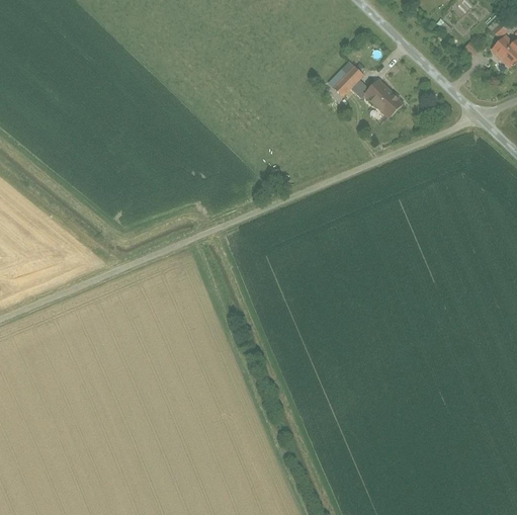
[(511,23),(502,13),(491,25),(500,34),(511,23)]
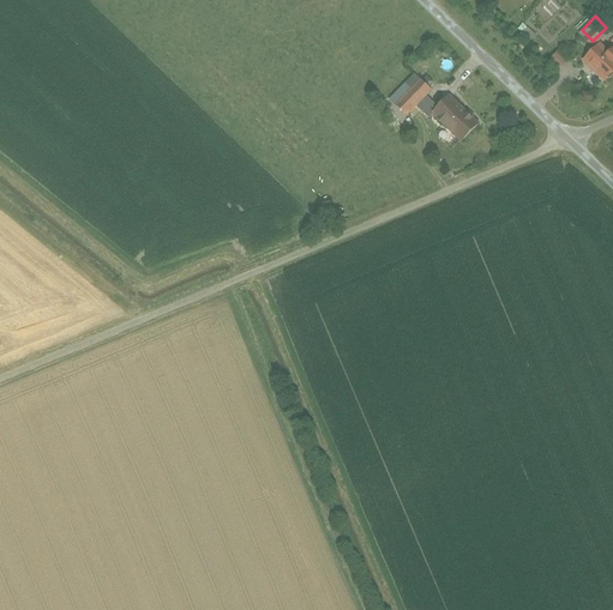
[(612,44),(611,48),(601,38),(583,56),(606,78),(612,70),(612,44)]
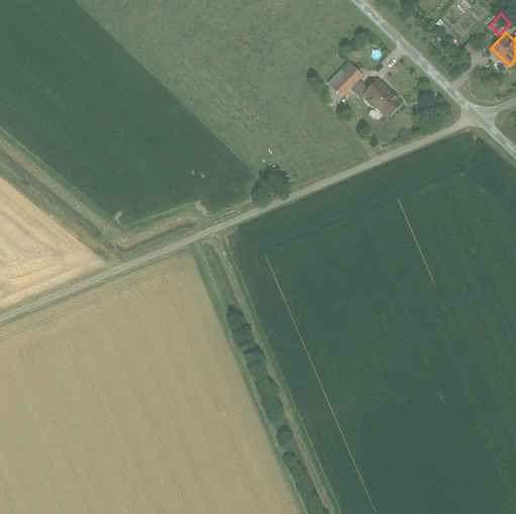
[(470,39),(461,47),(471,56),(478,47),(470,39)]
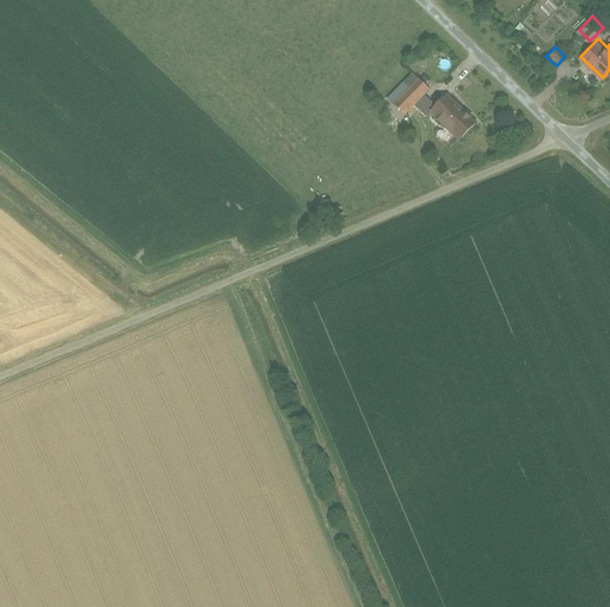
[(418,76),(393,101),(404,112),(424,93),(429,88),(418,76)]
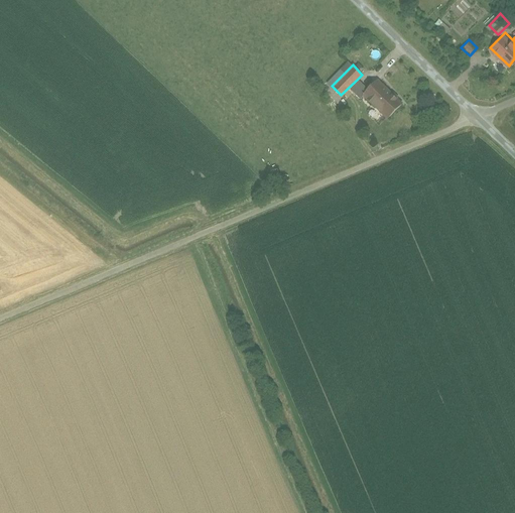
[(368,88),(358,79),(349,88),(359,97),(362,94),(368,88)]
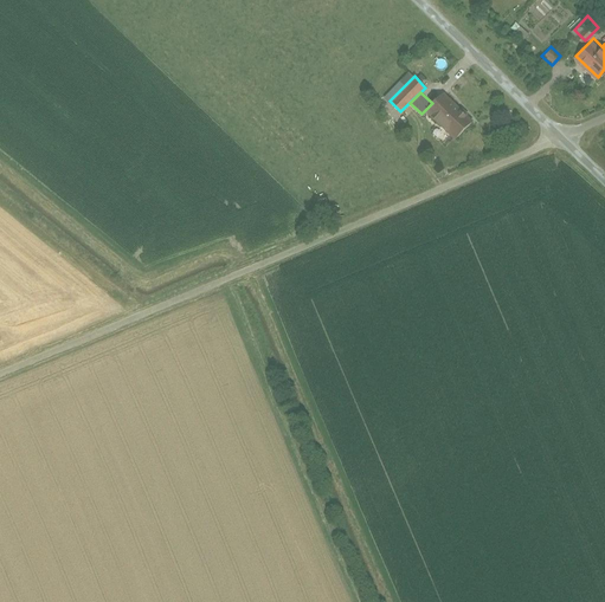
[(443,92),(425,110),(455,138),(472,121),(443,92)]
